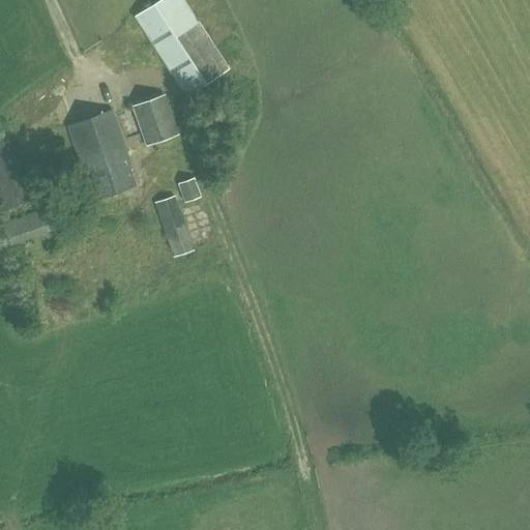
[(186,95),(228,68),(184,0),(160,0),(136,17),(186,95)]
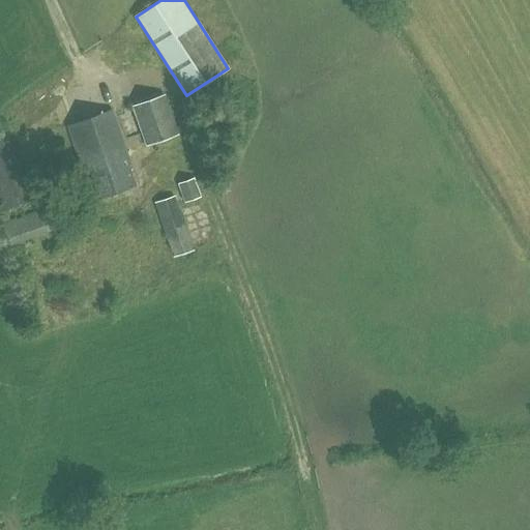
[(133,107),(147,146),(178,135),(165,96),(133,107)]
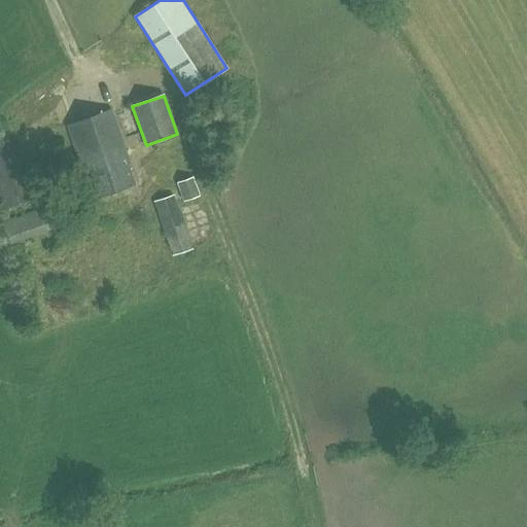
[(68,125),(89,181),(90,181),(96,199),(136,185),(129,165),(131,164),(111,110),(68,125)]
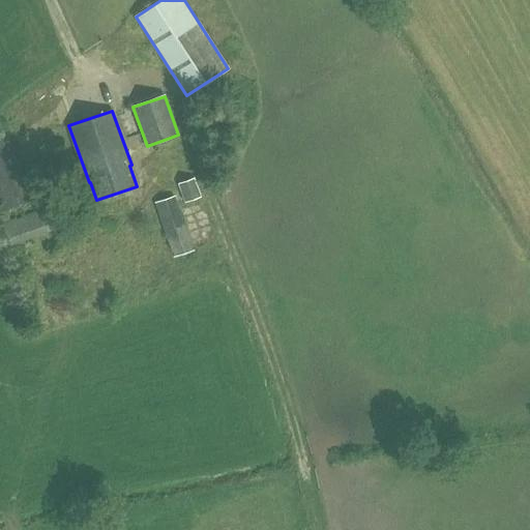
[(65,200),(10,217),(7,209),(30,202),(7,138),(0,140),(0,218),(1,222),(10,247),(74,224),(65,200)]
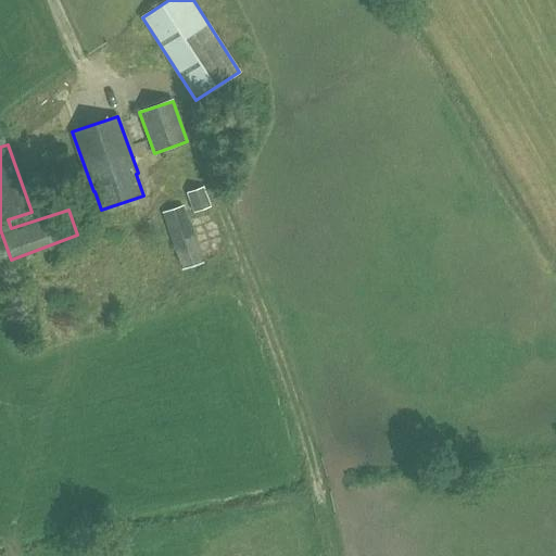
[(205,187),(187,193),(194,213),(212,206),(205,187)]
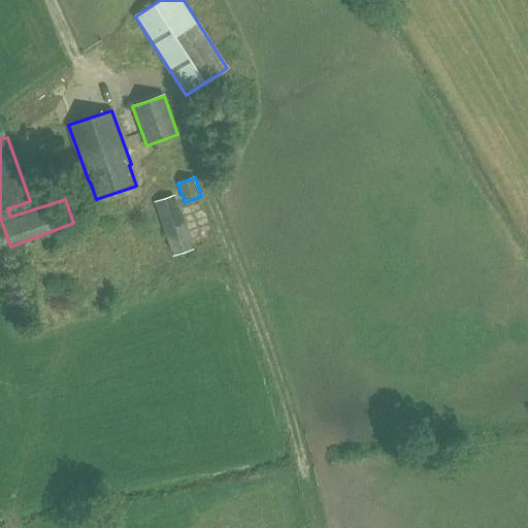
[(175,195),(155,201),(173,257),(194,250),(175,195)]
